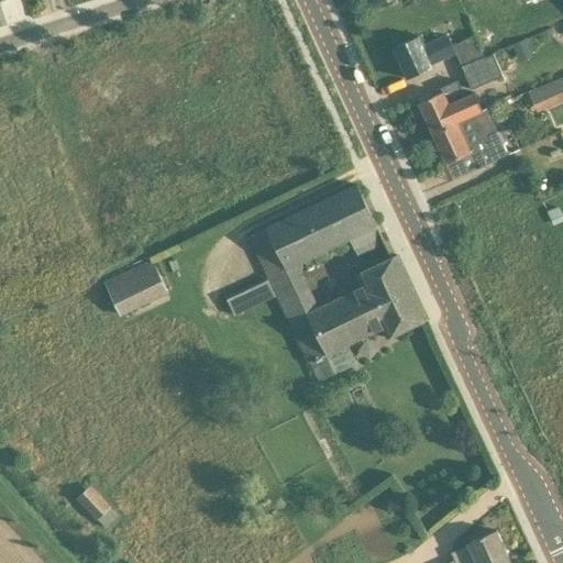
[(476,35),(454,45),(449,35),(424,47),(419,36),(395,48),(408,78),(433,67),(431,64),(456,52),(463,68),(486,58),(476,35)]
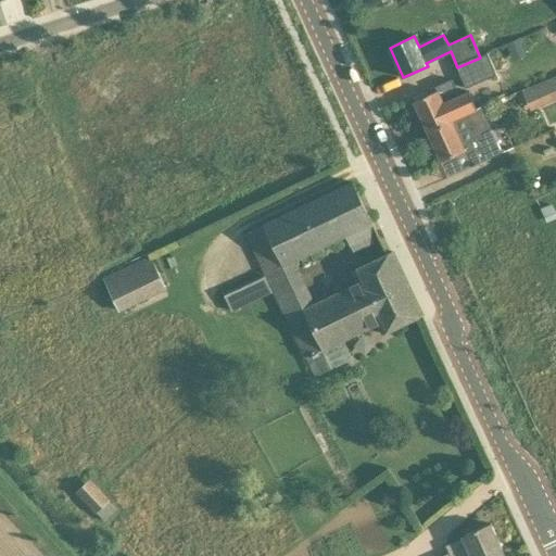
[(519,39),(507,45),(512,55),(525,50),(519,39)]
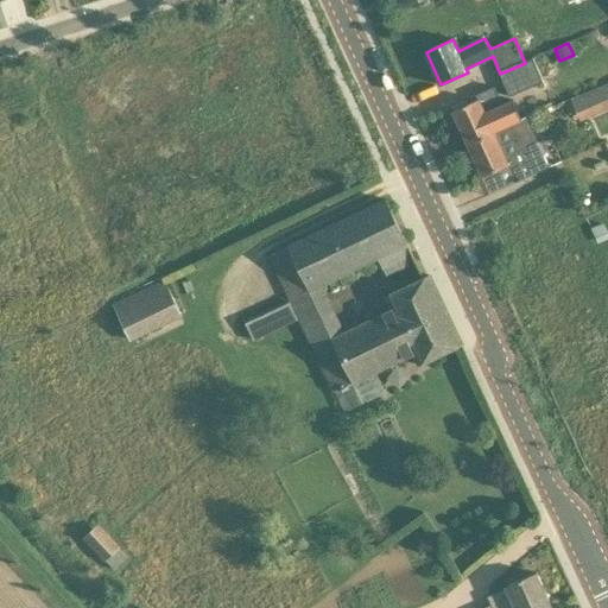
[(531,81),(525,63),(500,74),(510,96),(533,87),(531,81)]
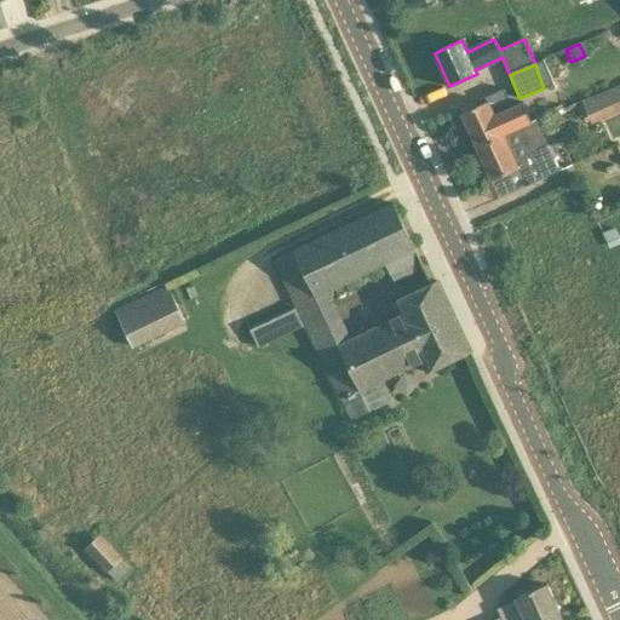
[(461,114),(477,147),(538,121),(537,119),(532,121),(523,102),(512,107),(505,89),(487,97),(488,102),(461,114)]
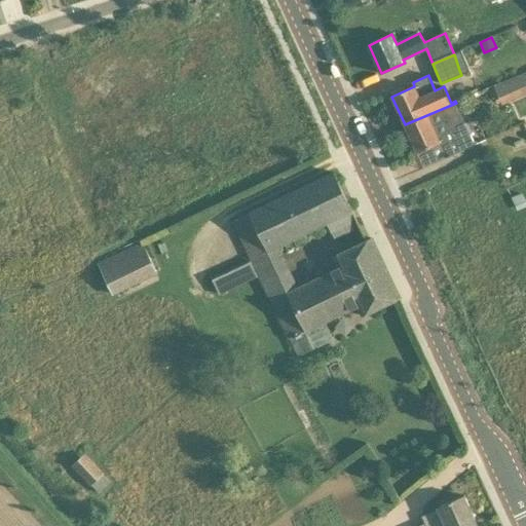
[(476,144),(456,103),(405,124),(417,152),(441,143),(447,156),(476,144)]
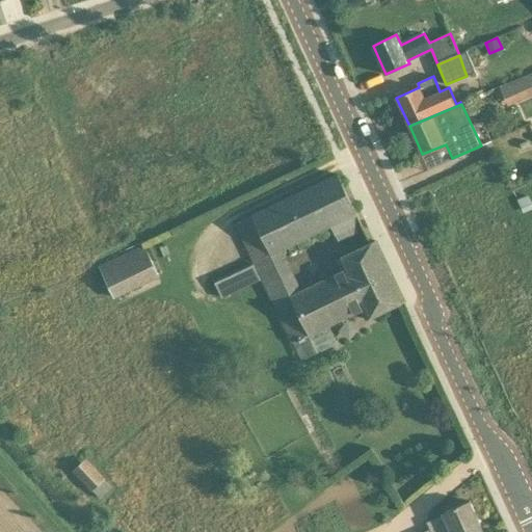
[(530,145),(528,140),(520,144),(522,150),(530,145)]
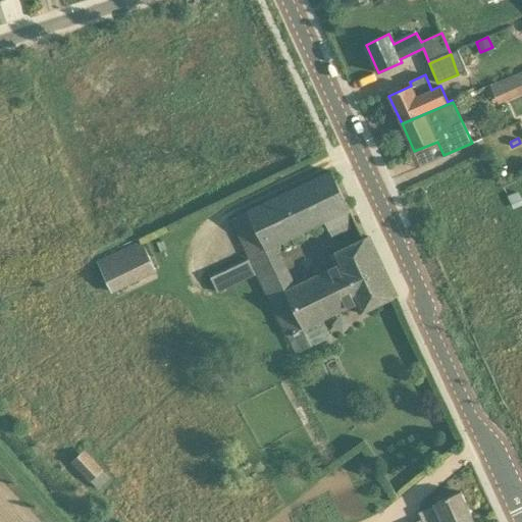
[(232,220),(249,256),(250,257),(251,259),(277,246),(325,223),(331,237),(338,232),(357,224),(332,171),(248,212),(248,213),(232,220)]
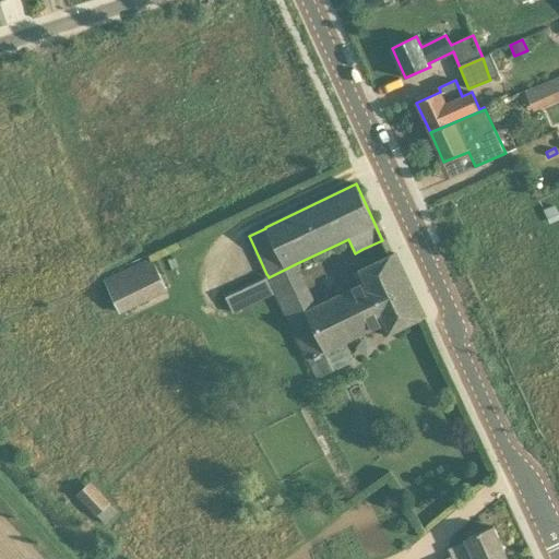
[(318,305),(308,309),(287,318),(308,361),(308,360),(317,379),(354,361),(345,343),(381,325),(385,336),(425,317),(395,253),(354,272),(359,284),(318,305)]
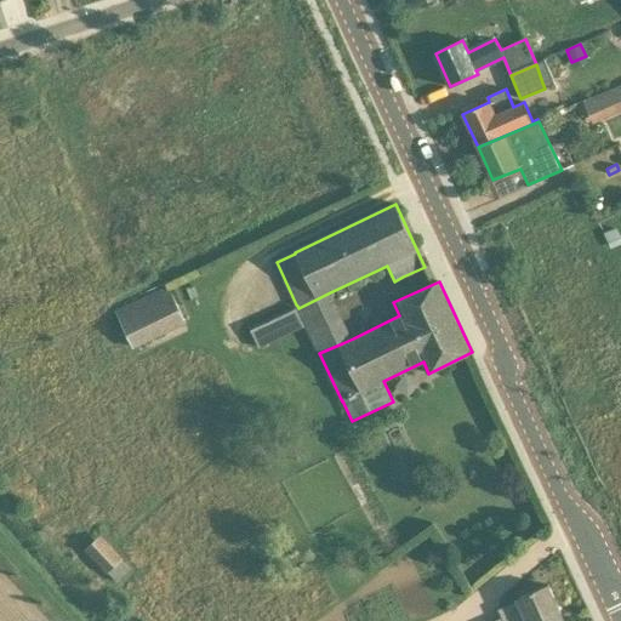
[(169,286),(118,311),(136,348),(186,324),(169,286)]
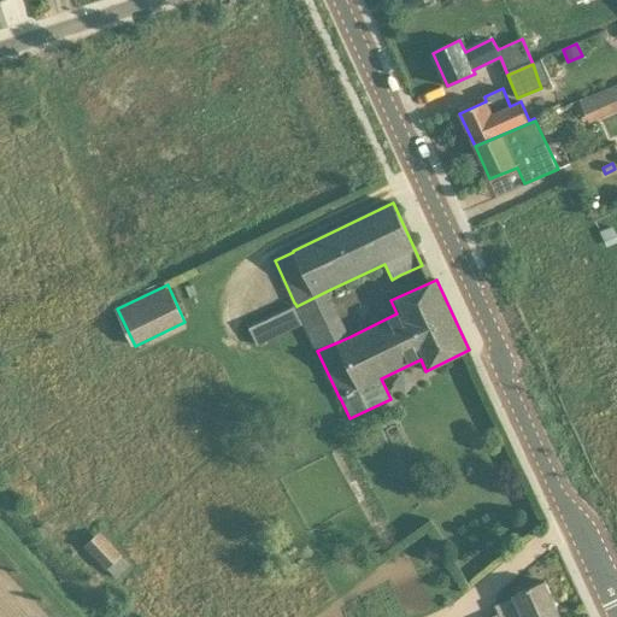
[(393,394),(416,385),(410,369),(387,378),(393,394)]
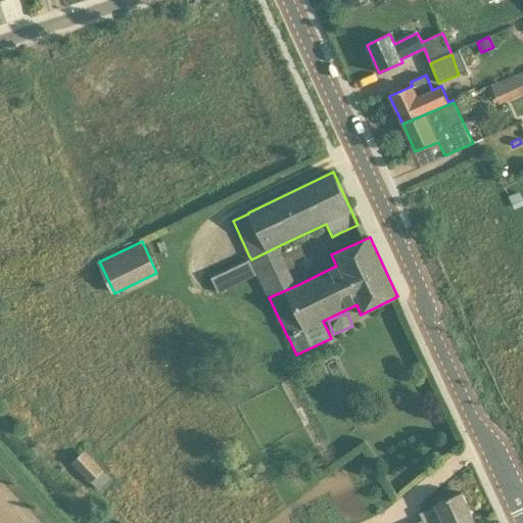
[(84,452),(73,463),(91,482),(103,471),(84,452)]
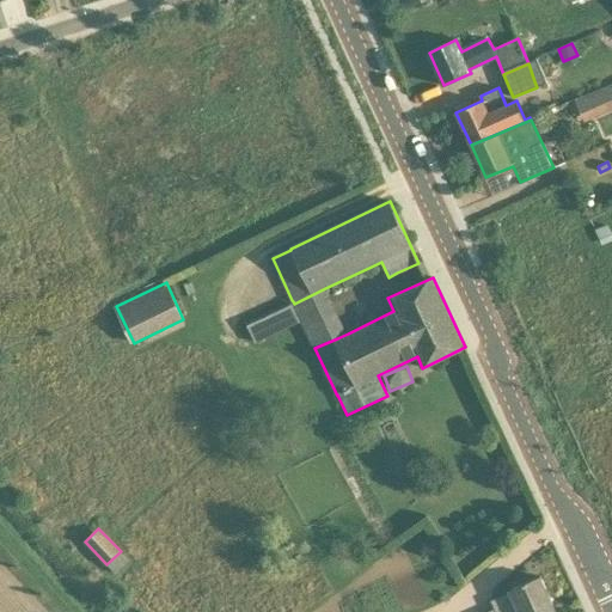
[(509,591),(509,593),(491,601),(495,610),(488,611),(554,611),(556,611),(540,576),(509,591)]
